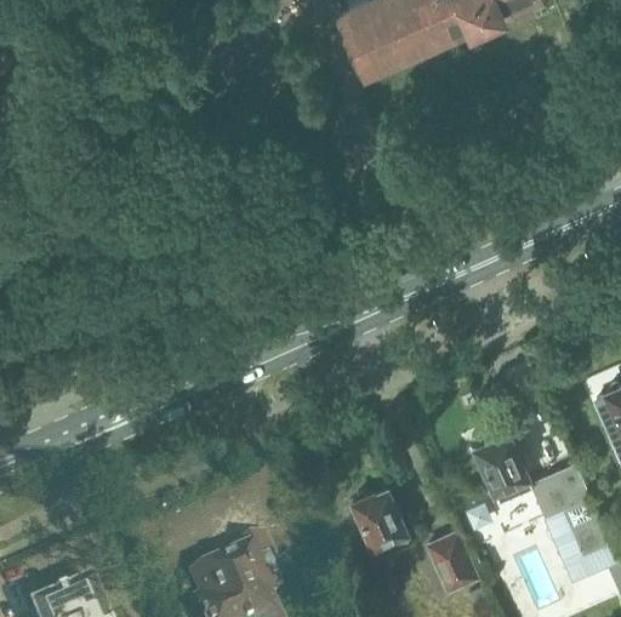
[(372,0),(337,16),(364,73),(528,0),(372,0)]
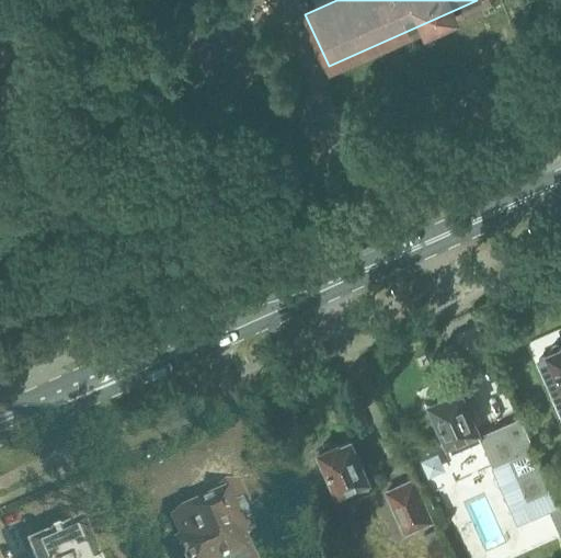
[(548,359),(538,363),(560,414),(560,348),(558,346),(551,350),(550,353),(547,354),(548,359)]
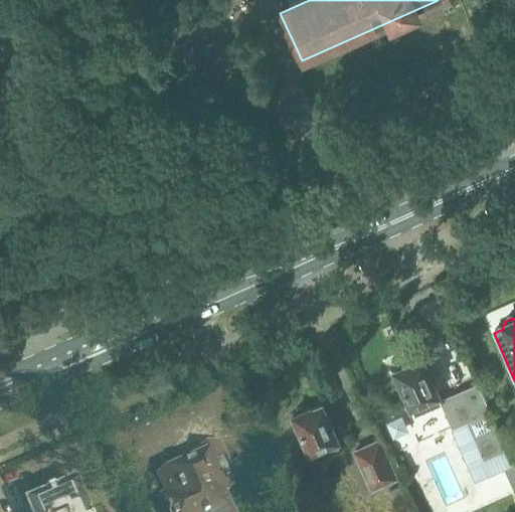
[(396,370),(393,371),(414,417),(441,406),(452,430),(450,431),(475,484),(504,471),(514,494),(514,472),(513,467),(506,452),(477,389),(441,405),(437,396),(438,396),(421,359),(407,366),(402,364),(397,366),(396,370)]
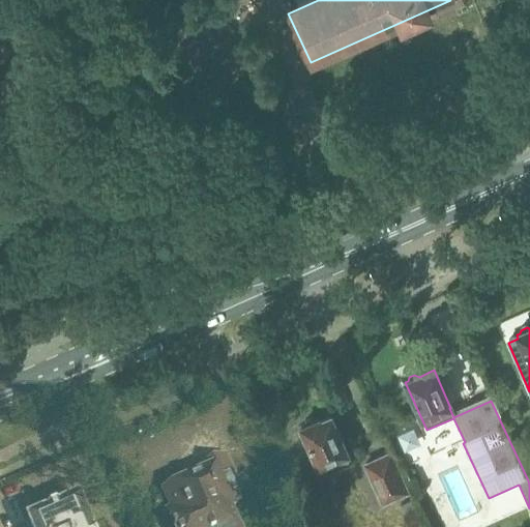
[(319,419),(301,429),(320,469),(348,457),(330,418),(321,422),(319,419)]
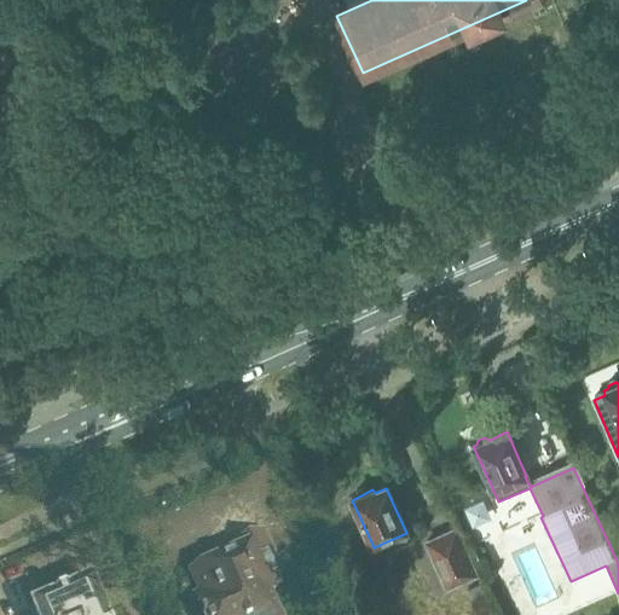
[(455,533),(428,545),(446,587),(473,576),(455,533)]
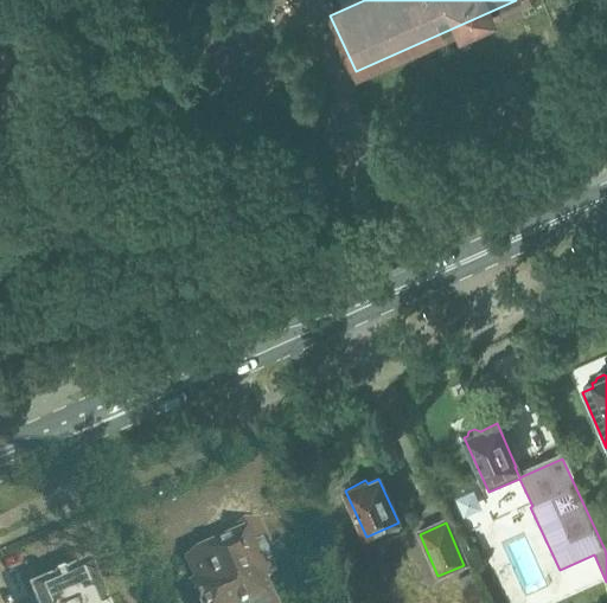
[(270,602),(264,589),(274,585),(268,572),(275,569),(259,531),(230,544),(232,549),(187,569),(198,591),(190,594),(195,602),(270,602)]
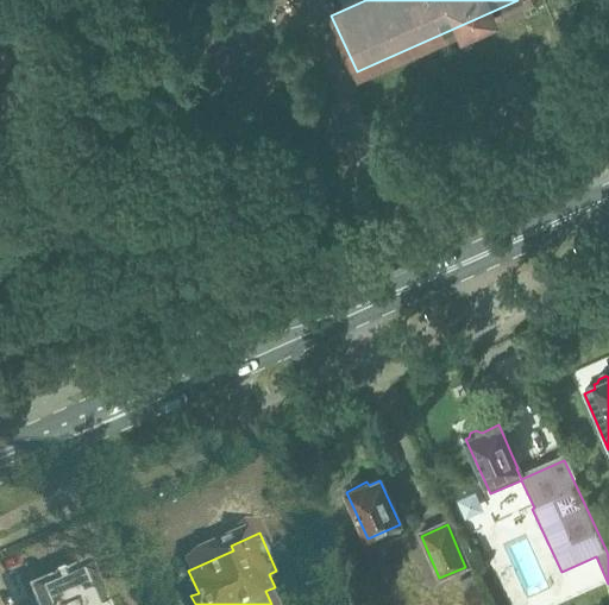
[(100,604),(89,581),(69,591),(68,590),(52,597),(52,598),(37,604),(100,604)]
